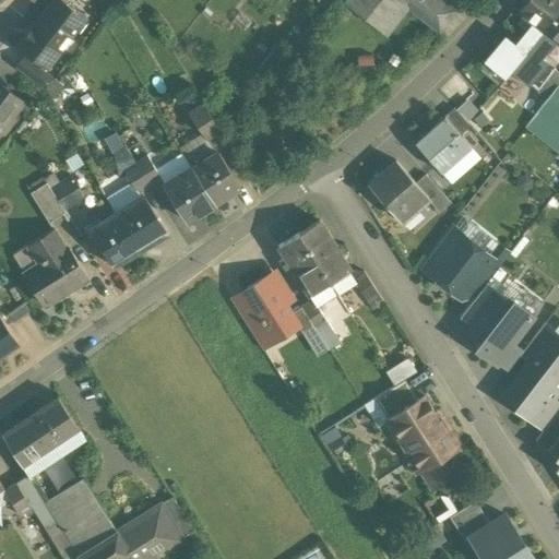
[(62,0),(54,0),(34,27),(33,26),(22,40),(23,42),(19,47),(27,55),(25,57),(44,71),(46,69),(47,69),(86,18),(62,0)]
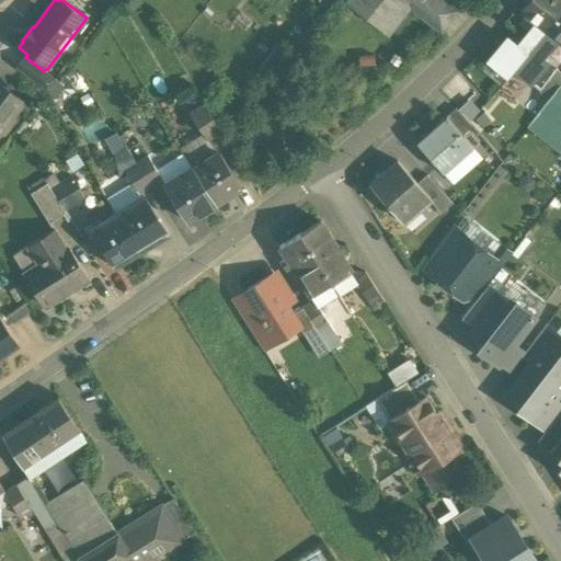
[(346,0),(344,3),(387,37),(409,8),(414,0),(346,0)]
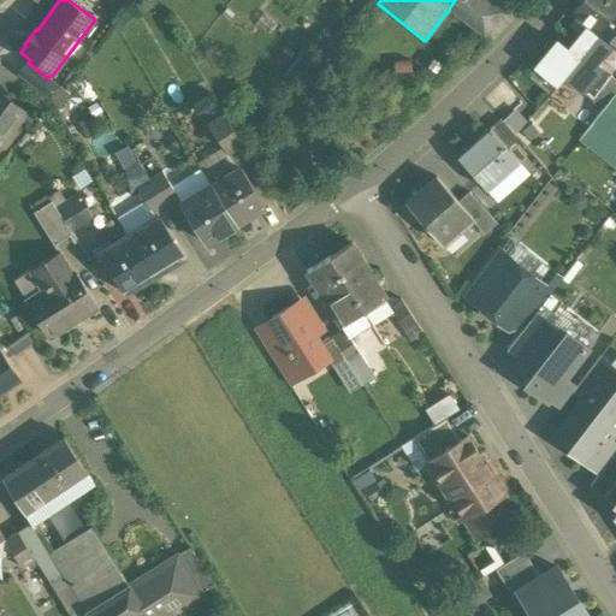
[(455,0),(449,9),(485,36),(503,12),(487,0),(455,0)]
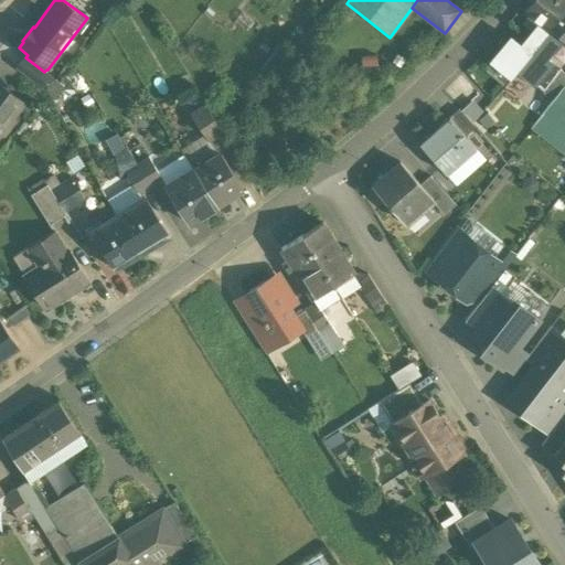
[(564,10),(564,0),(532,0),(524,11),(539,23),(550,31),(564,10)]
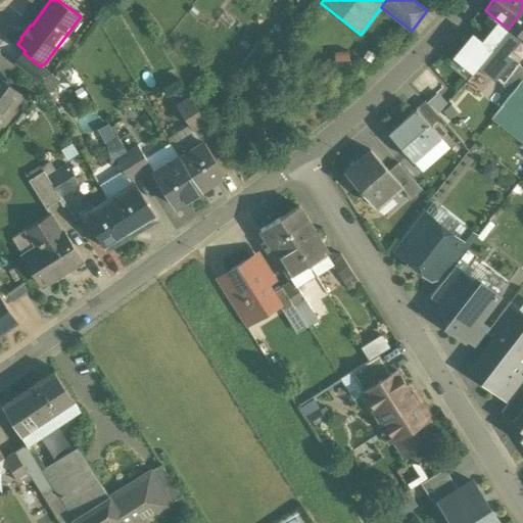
[(522,9),(509,29),(518,36),(522,39),(522,9)]
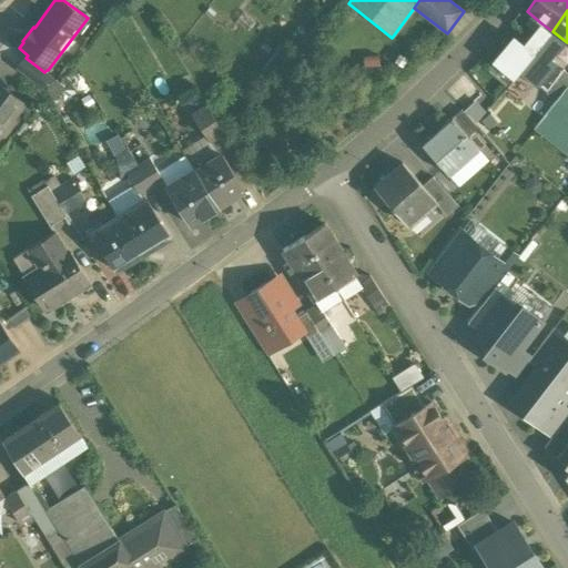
[(524,46),(514,38),(494,62),(514,79),(520,70),(521,71),(537,50),(553,31),(541,23),(524,46)]
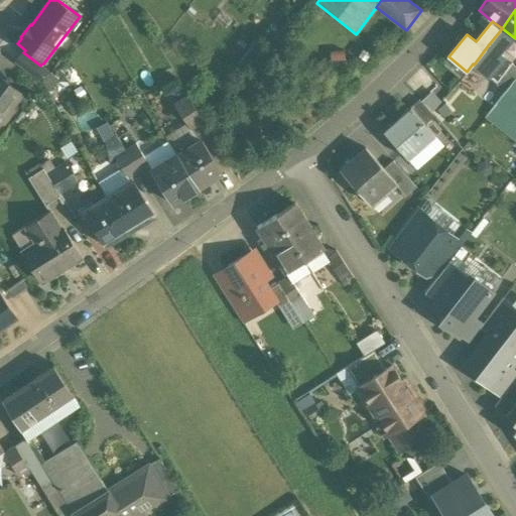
[(502,28),(488,45),(498,53),(511,35),(502,28)]
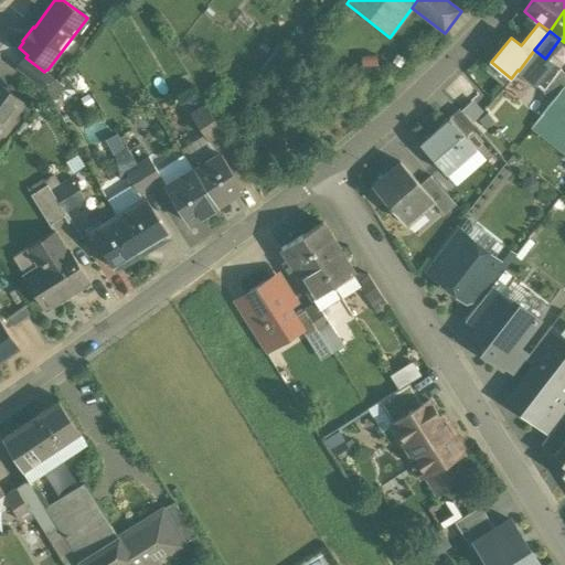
[(534,50),(519,71),(534,84),(551,63),(545,59),(534,50)]
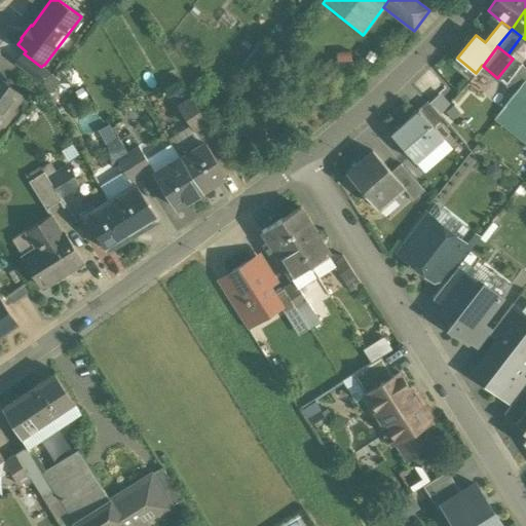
[(24,53),(23,52),(14,64),(44,85),(51,75),(41,67),(24,53)]
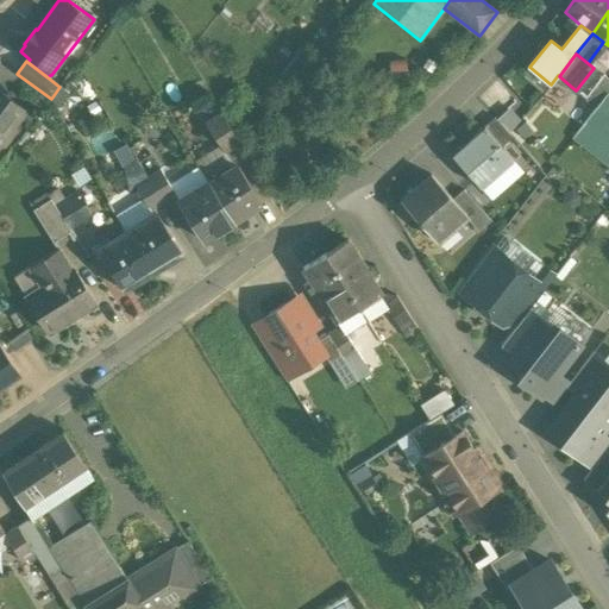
[(608,81),(604,77),(586,99),(597,108),(600,105),(608,93),(608,81)]
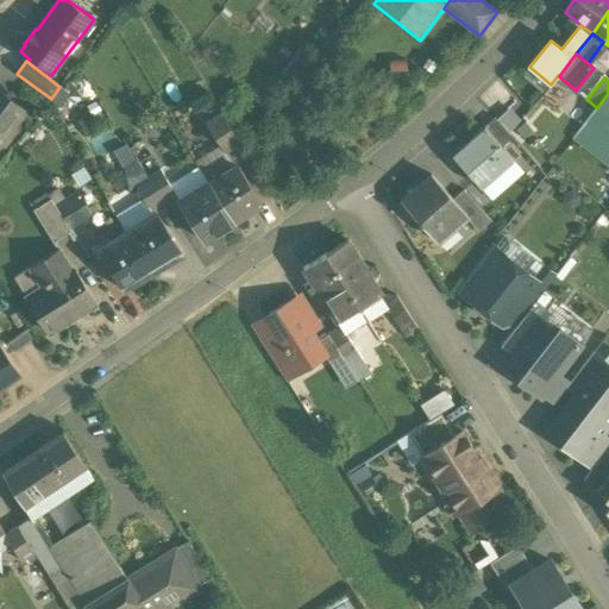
[(0,92),(0,144),(1,143),(7,143),(14,133),(13,127),(25,112),(0,92)]
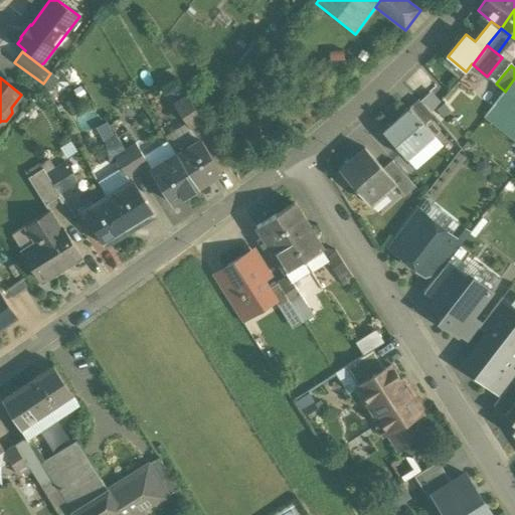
[(514,78),(507,89),(505,92),(485,117),(514,140),(514,78)]
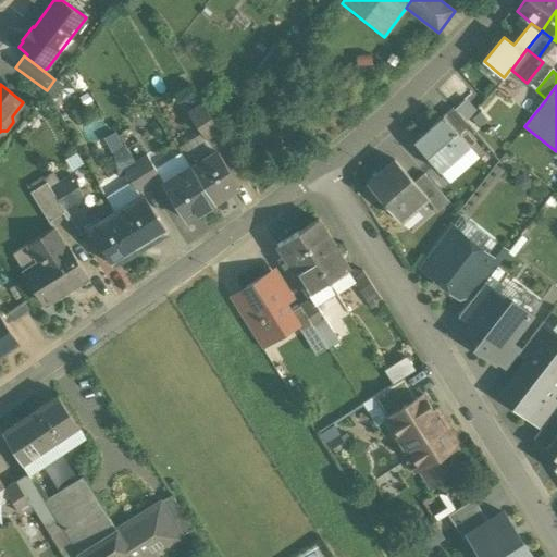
[(220,131),(203,104),(188,114),(206,141),(220,131)]
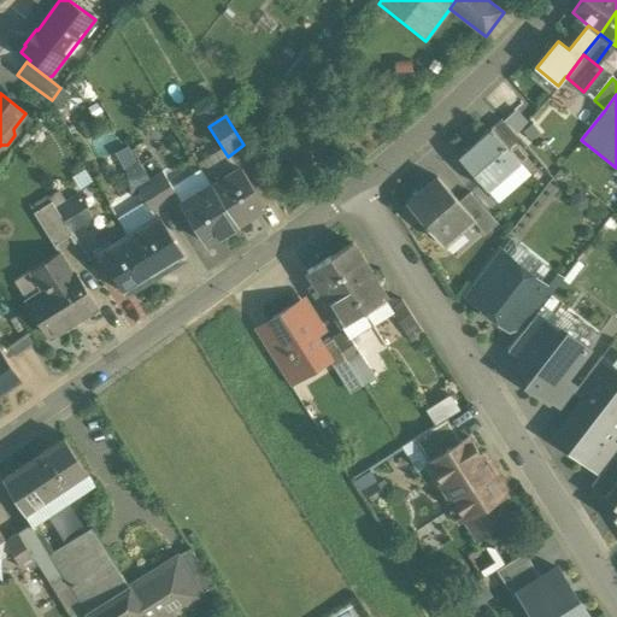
[(519,141),(500,119),(489,129),(491,130),(509,151),(519,141)]
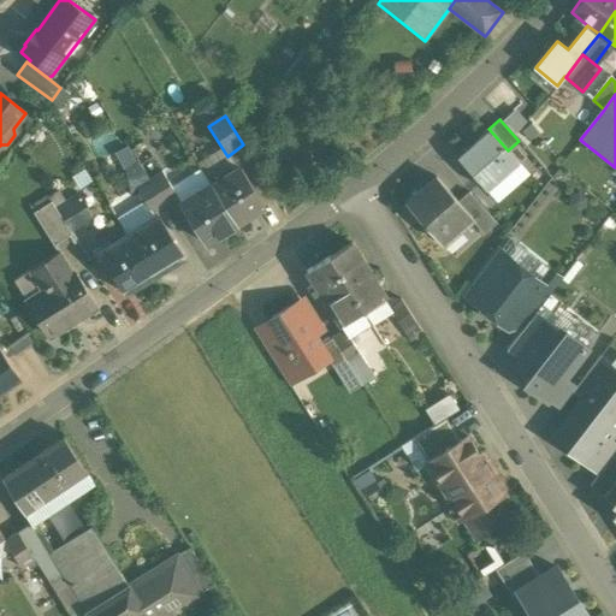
[(490,130),(457,159),(486,191),(519,163),(508,150),(490,130)]
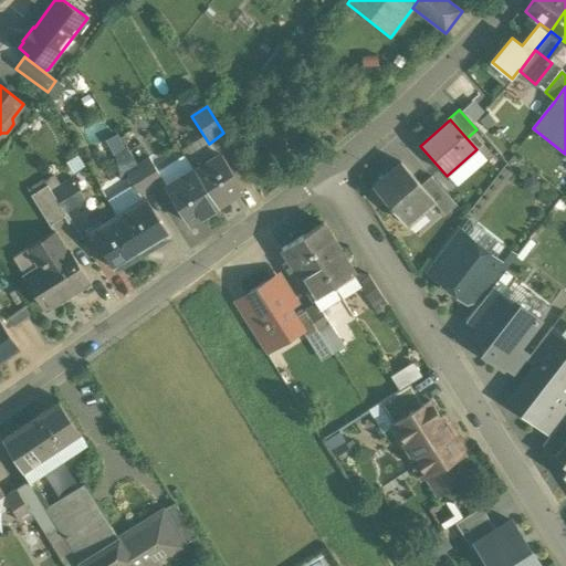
[(222,154),(194,171),(216,207),(243,189),(222,154)]
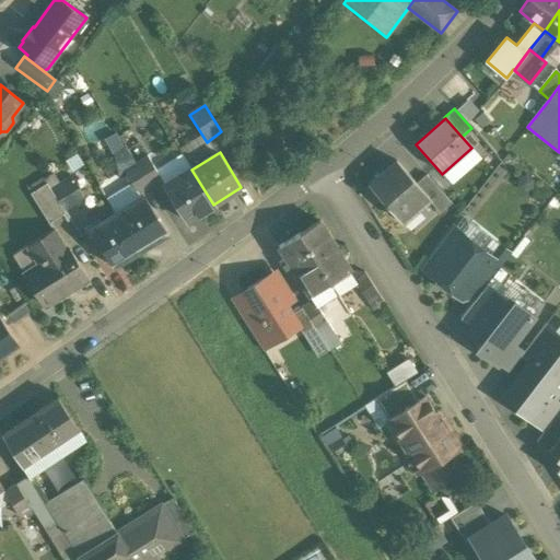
[(148,156),(136,164),(150,186),(161,179),(148,156)]
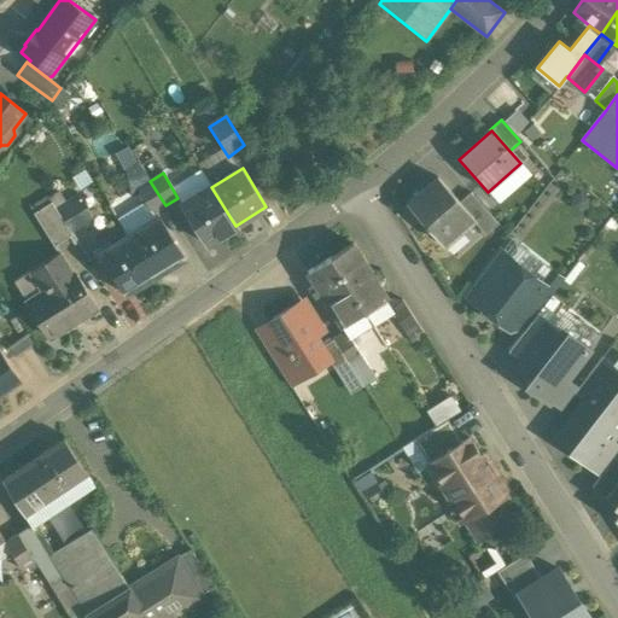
[(460,204),(437,179),(407,205),(425,226),(424,226),(427,229),(442,245),(471,220),(472,219),(460,204)]
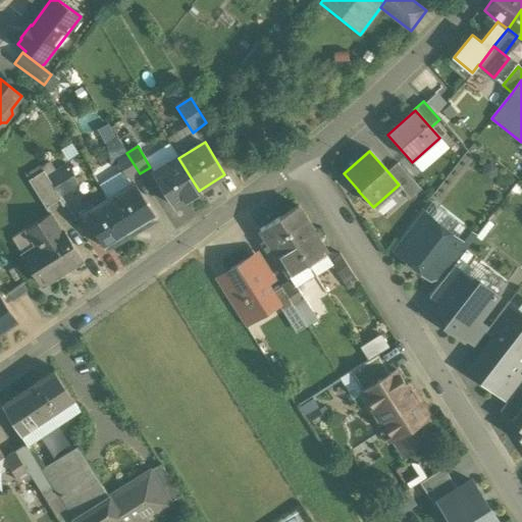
[(126,153),(115,159),(128,180),(140,173),(126,153)]
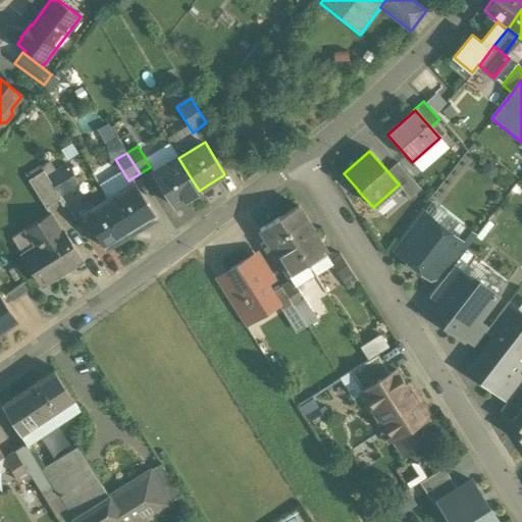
[(178,158),(153,174),(173,206),(199,191),(178,158)]
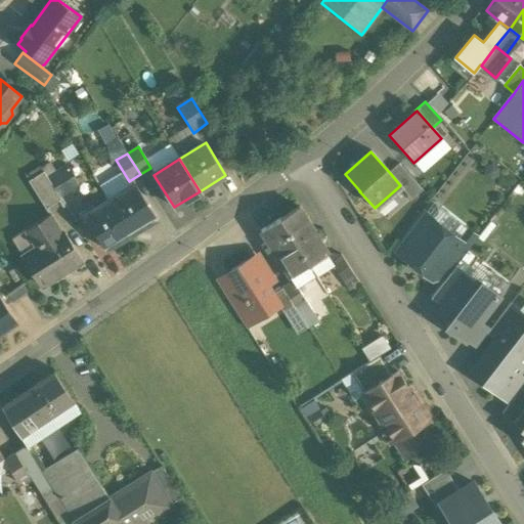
[(68,165),(47,177),(59,197),(79,184),(68,165)]
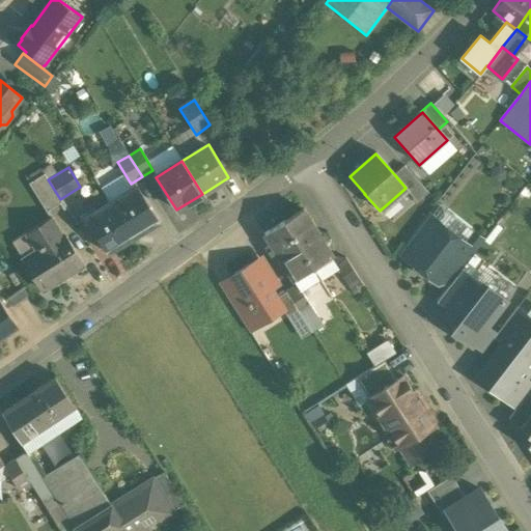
[(427,193),(404,167),(395,175),(406,188),(404,189),(417,202),(427,193)]
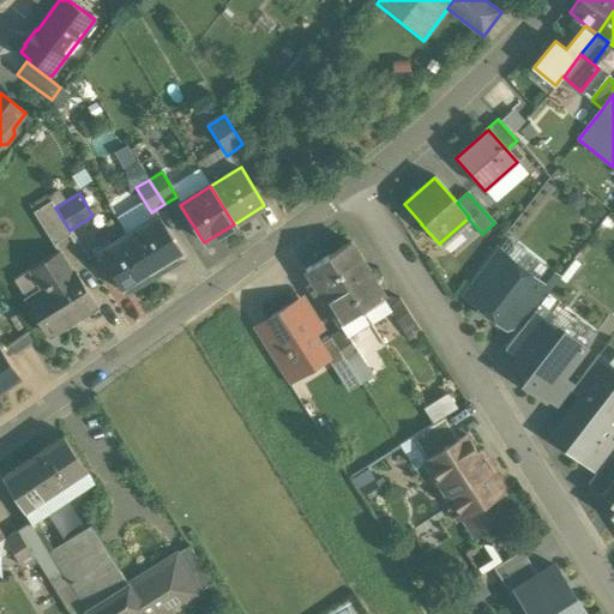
[(50,200),(34,211),(54,245),(71,234),(55,208),(50,200)]
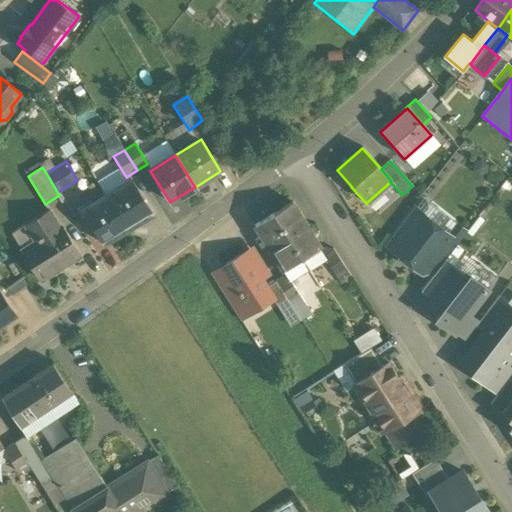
[(152,214),(131,180),(106,195),(127,230),(152,214)]
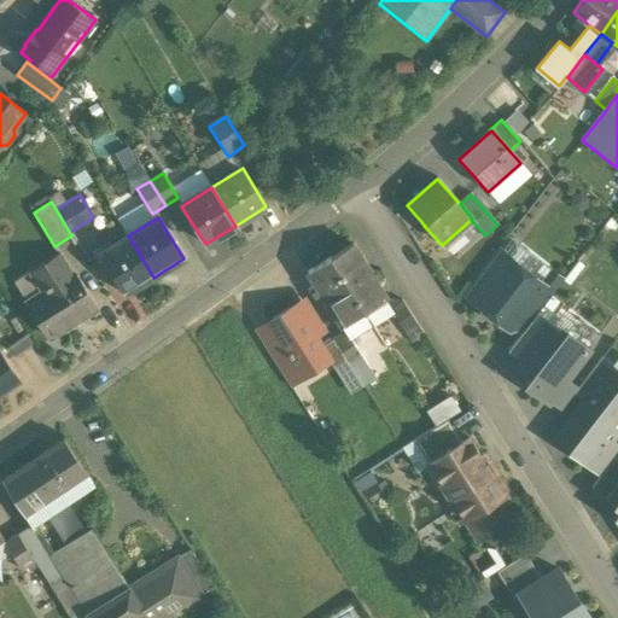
[(153,278),(128,235),(99,254),(126,295),(153,278)]
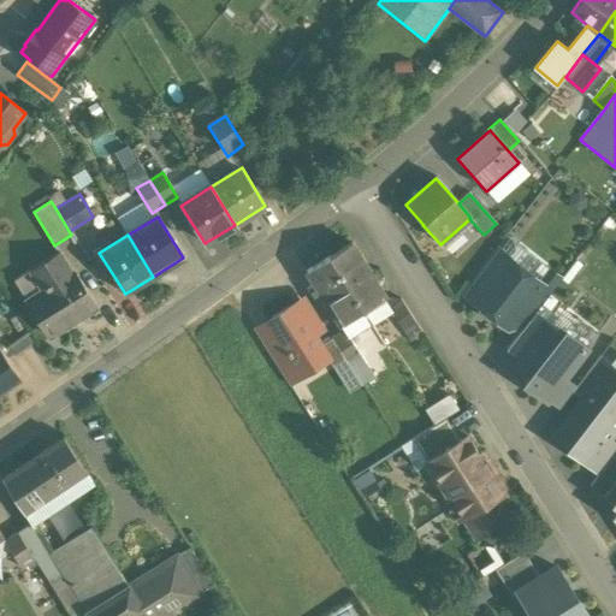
[(386,297),(351,243),(329,258),(363,312),(386,297)]
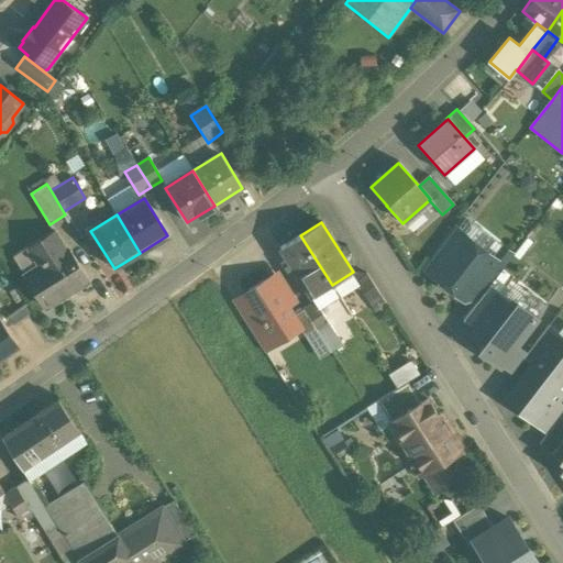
[(453,229),(434,253),(444,261),(464,236),(453,229)]
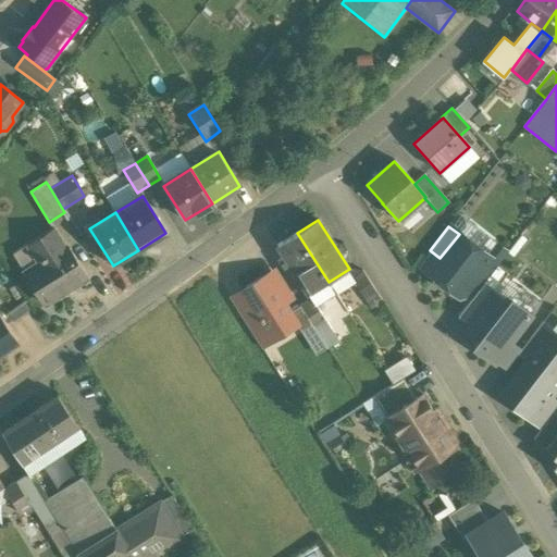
[(54,227),(28,244),(39,261),(24,271),(45,305),(86,279),(54,227)]
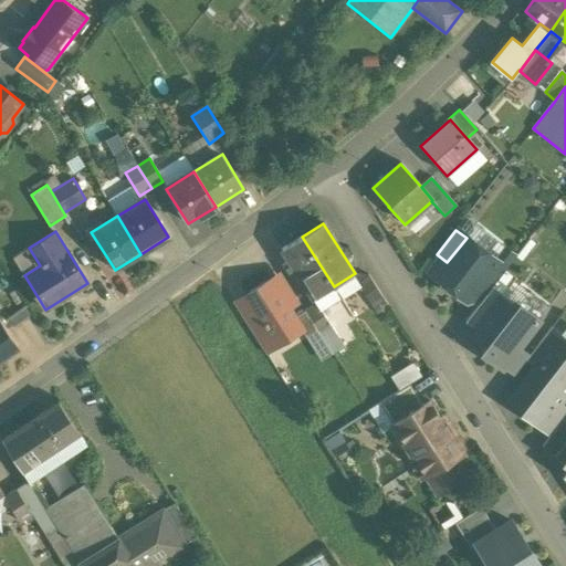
[(334,286),(302,237),(281,250),(313,300),(322,294),(334,286)]
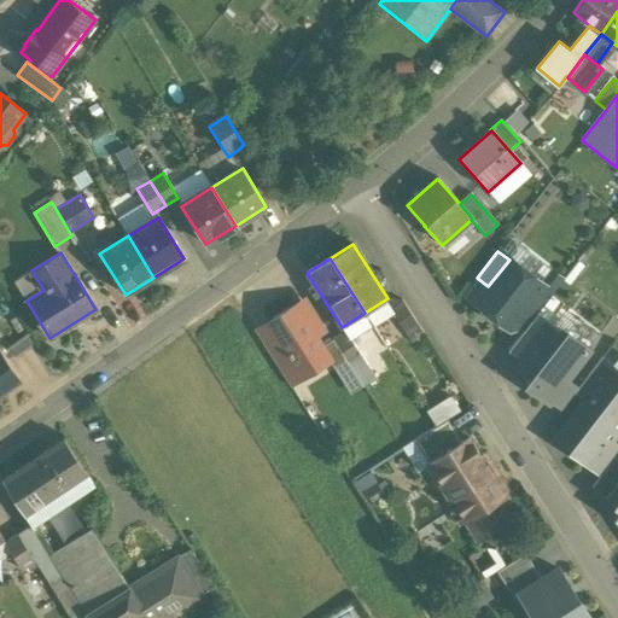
[(540,283),(509,260),(488,286),(476,303),(507,328),(525,305),(542,285),(540,283)]
